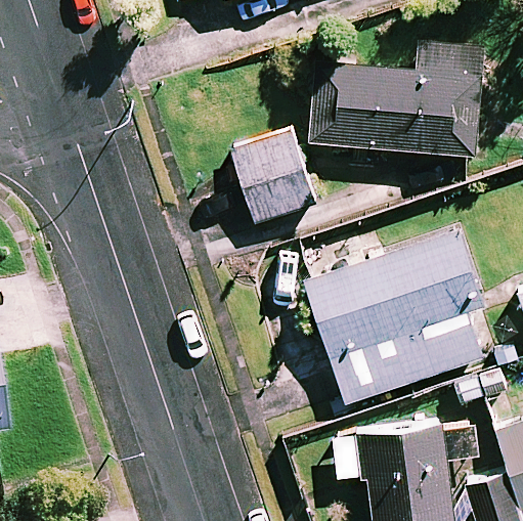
[(475,157),(482,50),(411,46),(410,72),(315,66),(310,145),(475,157)]
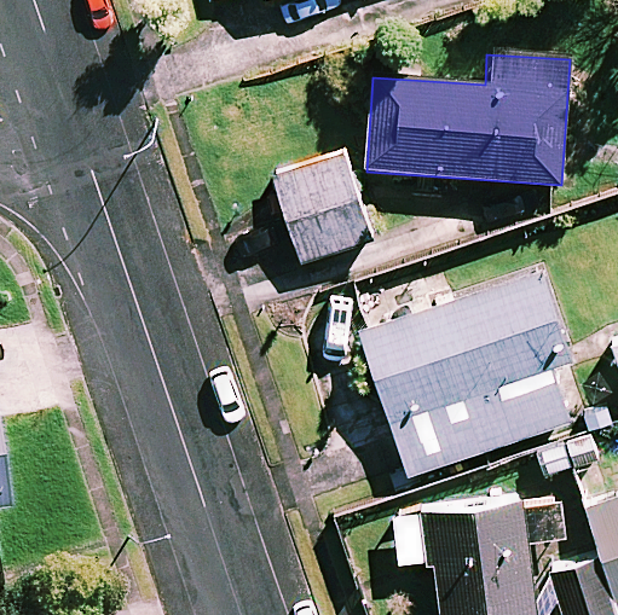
[(370,243),(344,156),(276,177),(302,264),(370,243)]
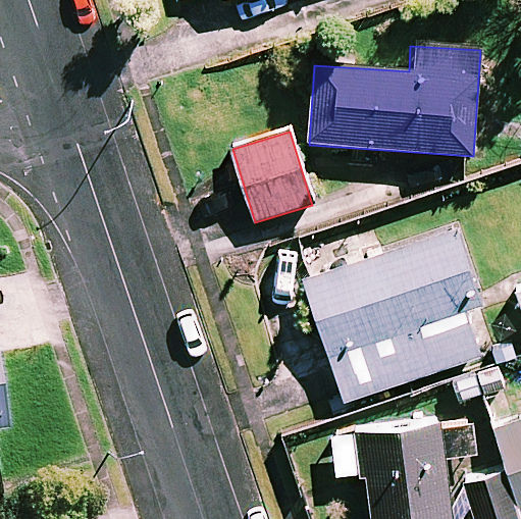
[(477,306),(453,232),(303,282),(343,403),(478,358),(463,311),(477,306)]
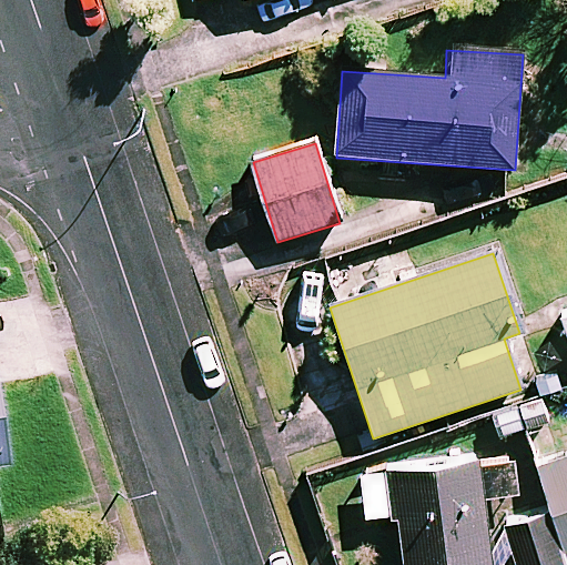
[(566,447),(535,458),(529,443),(381,491),(404,564),(563,564),(566,562),(566,447)]
